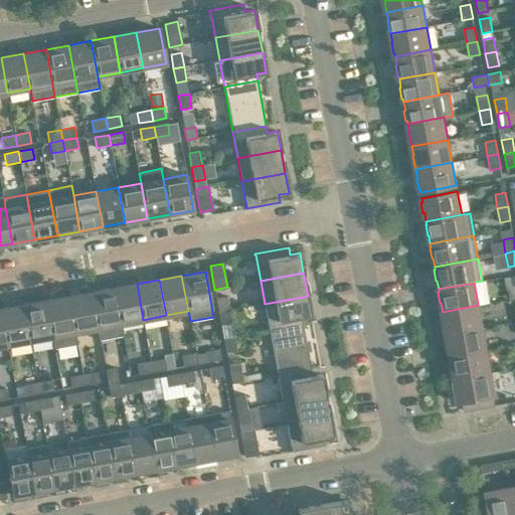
[(114,288),(121,324),(143,320),(137,284),(114,288)]
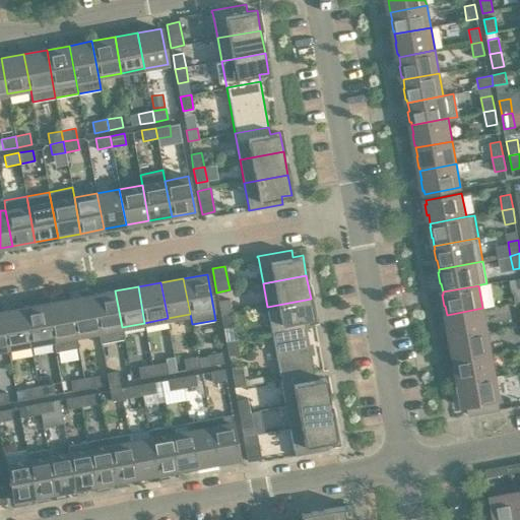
[(92,296),(99,331),(101,343),(124,338),(122,327),(115,290),(92,296)]
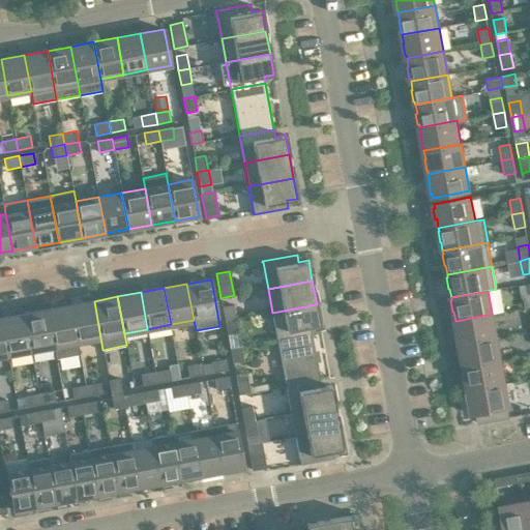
[(70,305),(78,342),(100,337),(94,301),(70,305)]
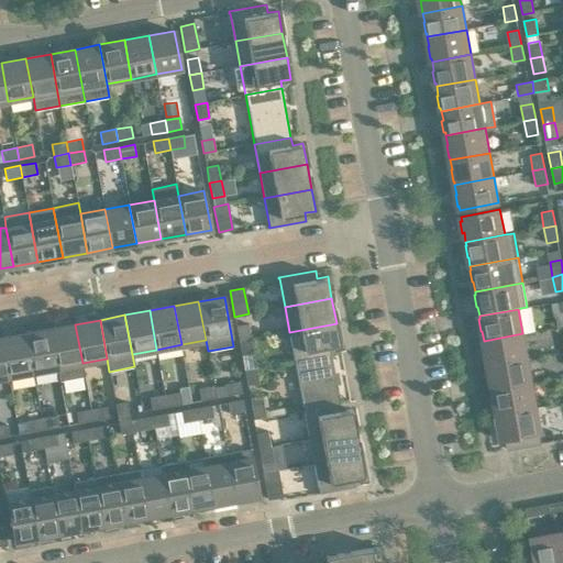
[(247,323),(236,326),(239,341),(251,339),(247,323)]
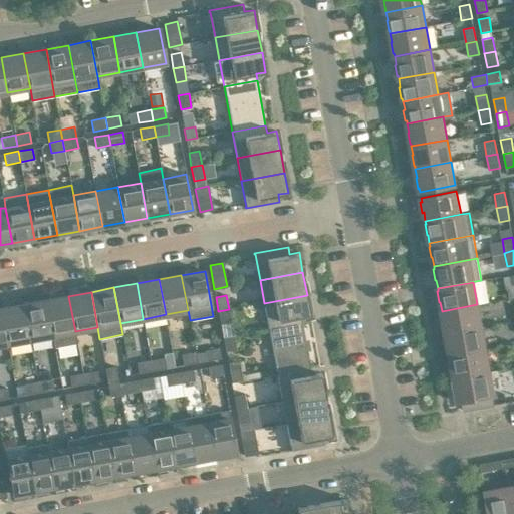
[(300,316),(310,314),(307,295),(264,303),(269,329),(302,323),(300,316)]
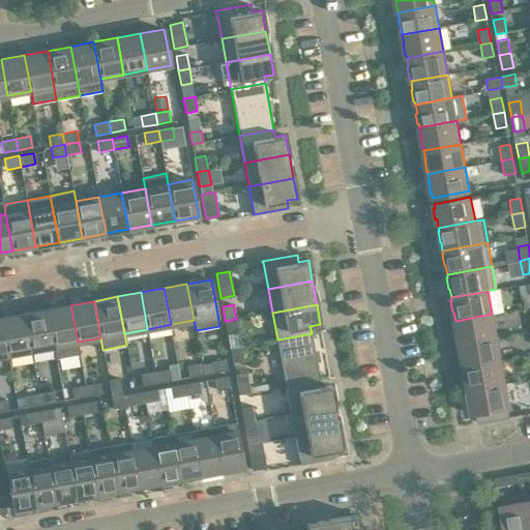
[(70,305),(48,310),(54,346),(57,358),(80,353),(78,342),(70,305)]
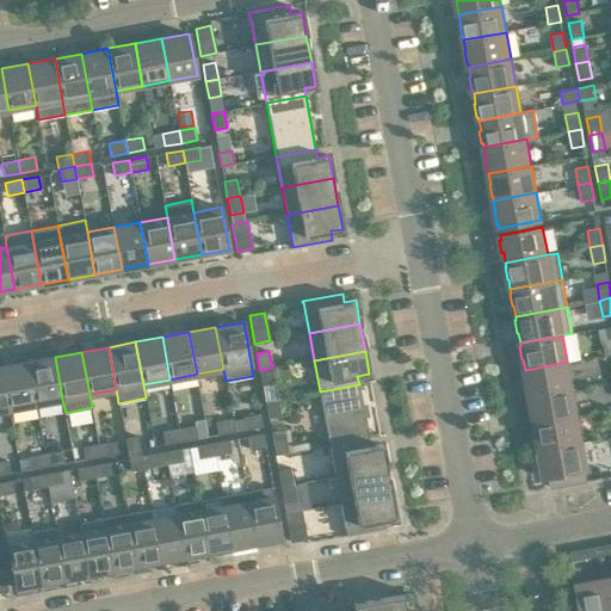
[(28,362),(36,403),(62,399),(55,357),(28,362)]
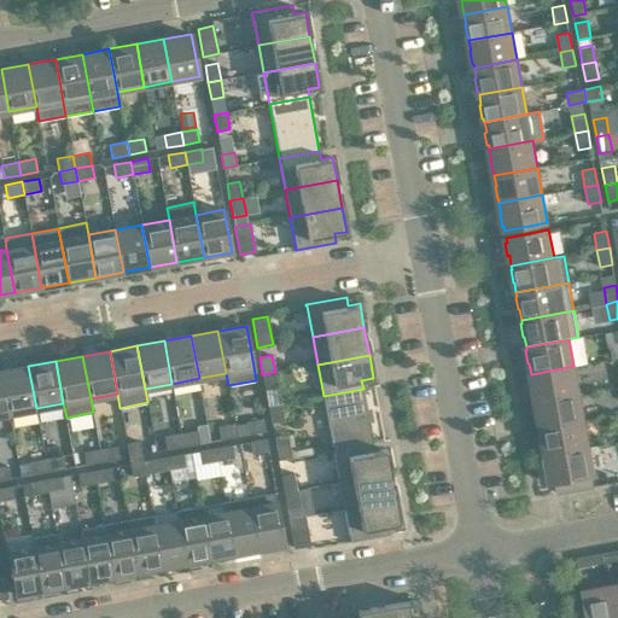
[(1,371),(10,414),(36,408),(28,366),(1,371)]
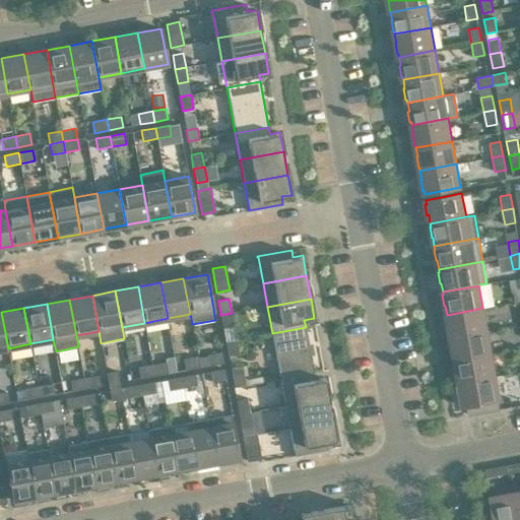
[(446,318),(448,329),(449,328),(451,337),(486,331),(482,308),(447,315),(447,318),(446,318)]
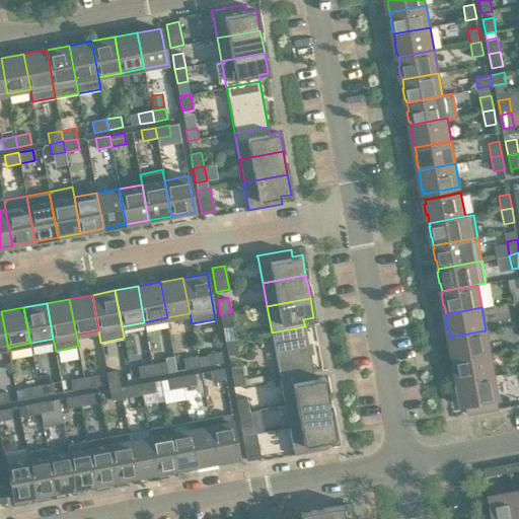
[(223,328),(233,326),(231,312),(220,314),(223,328)]
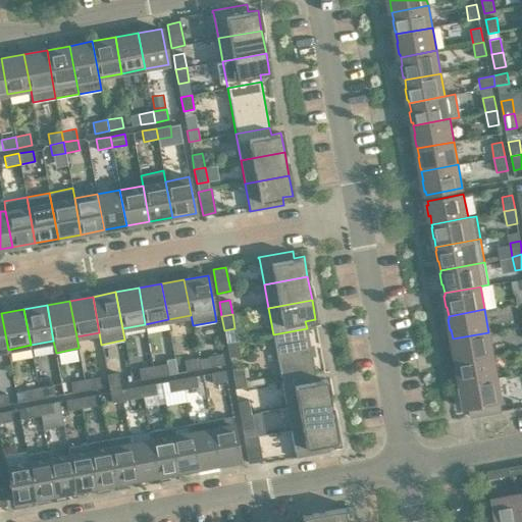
[(307,328),(273,334),(281,380),(315,374),(307,328)]
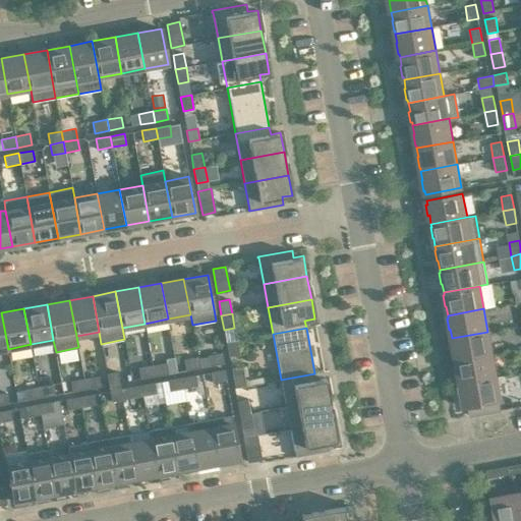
[(453,352),(455,352),(456,361),(493,354),(487,332),(452,338),(453,341),(451,341),(453,352)]
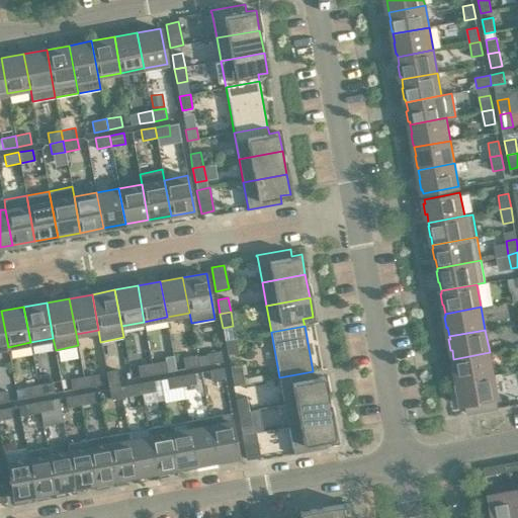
[(236,338),(225,340),(228,354),(238,352),(236,338)]
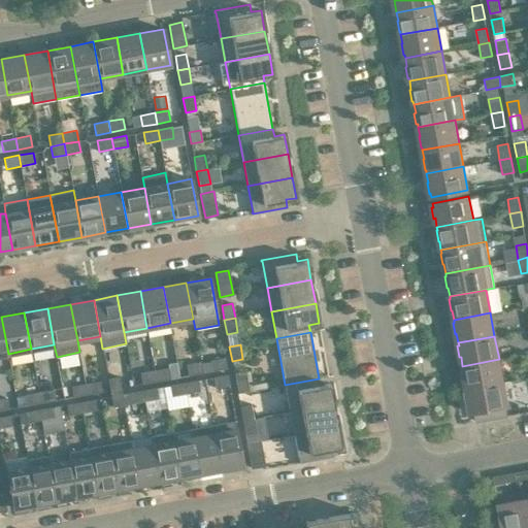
[(225,358),(210,360),(212,371),(227,368),(225,358)]
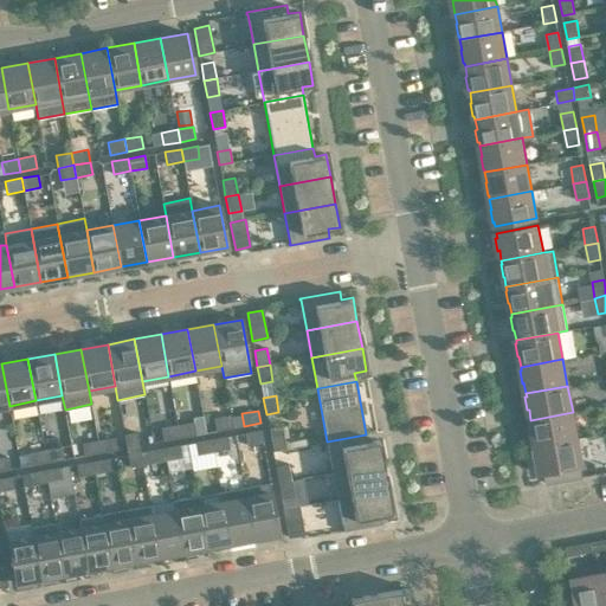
[(533,436),(534,436),(535,446),(578,438),(573,412),(530,420),(532,423),(530,424),(533,436)]
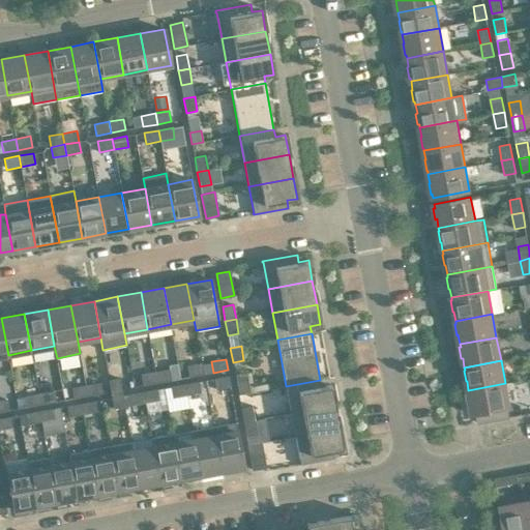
[(189,377),(204,374),(202,363),(187,365),(189,377)]
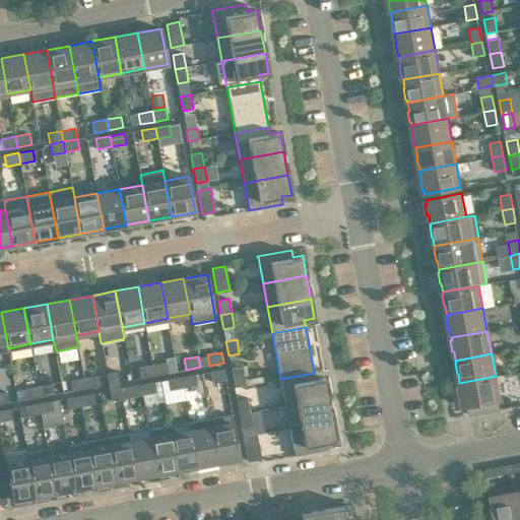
[(169,373),(167,363),(152,365),(154,376),(169,373)]
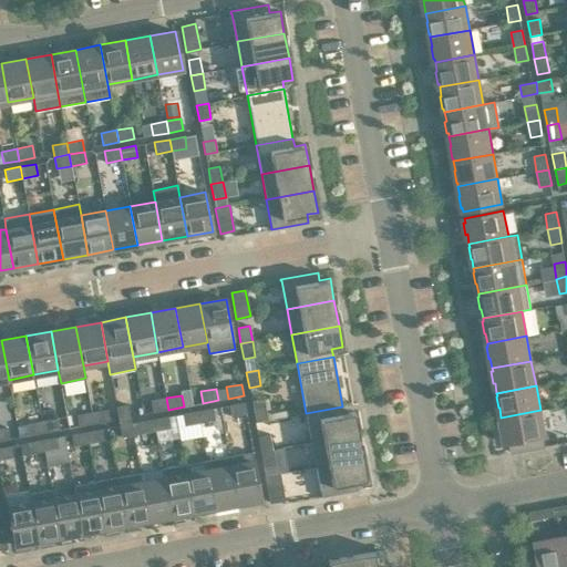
[(151,401),(153,412),(168,410),(166,398),(151,401)]
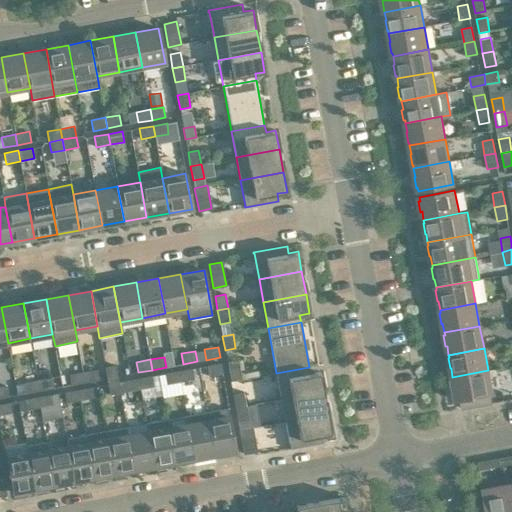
[(221,363),(207,366),(209,376),(223,373),(221,363)]
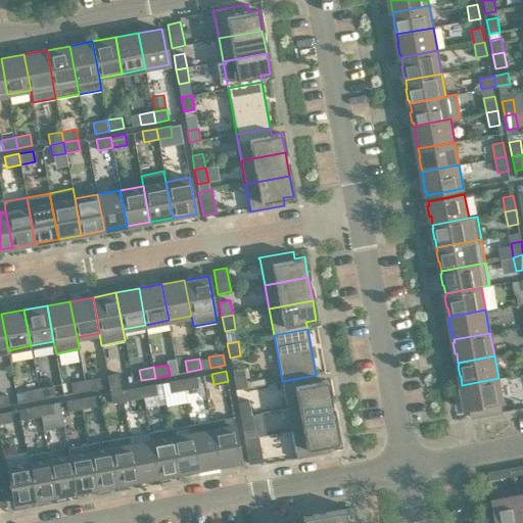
[(117,373),(107,375),(109,389),(121,387),(117,373)]
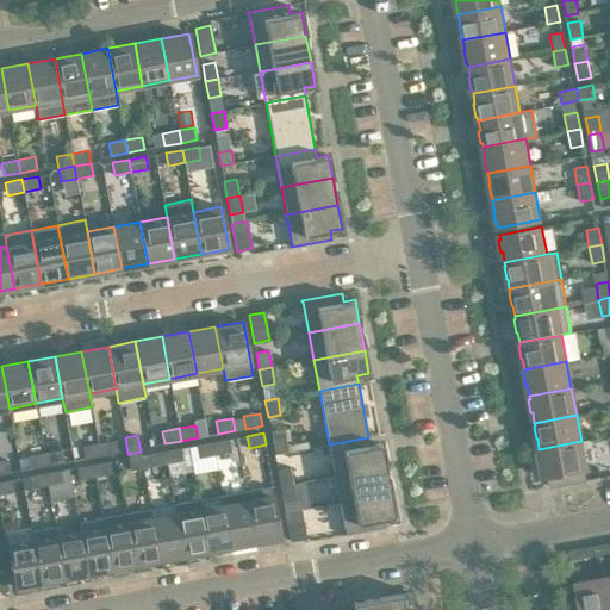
[(284,435),(272,437),(274,454),(287,452),(284,435)]
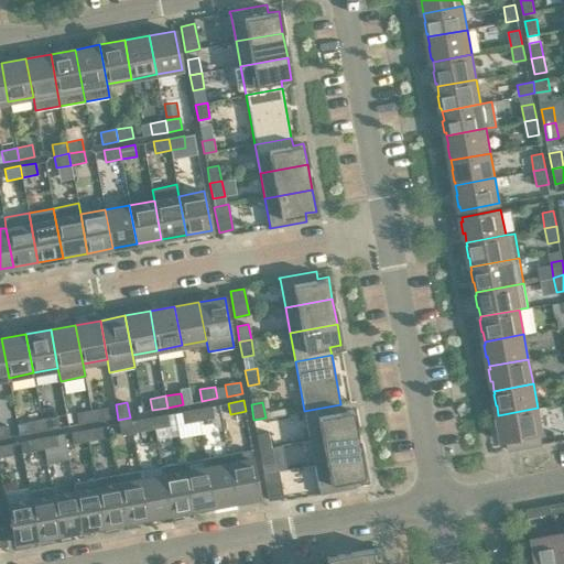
[(353,410),(342,411),(340,404),(304,411),(310,440),(357,431),(353,410)]
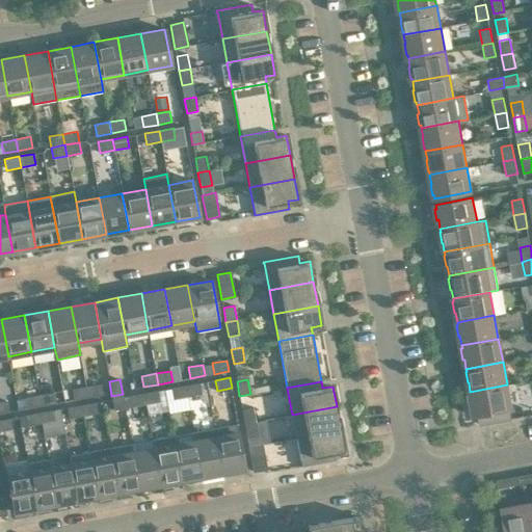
[(202,394),(200,382),(185,386),(187,396),(202,394)]
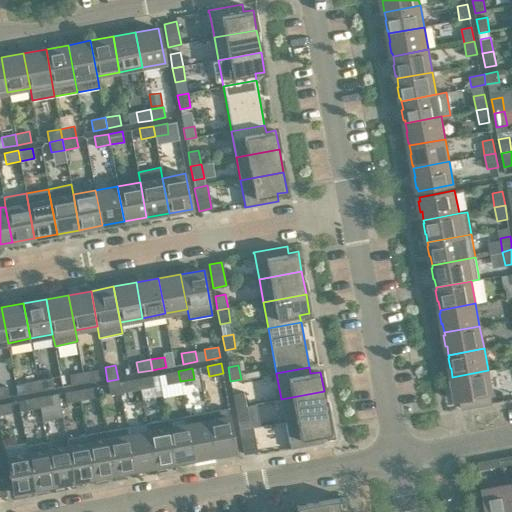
[(99,380),(97,369),(83,372),(85,382),(99,380)]
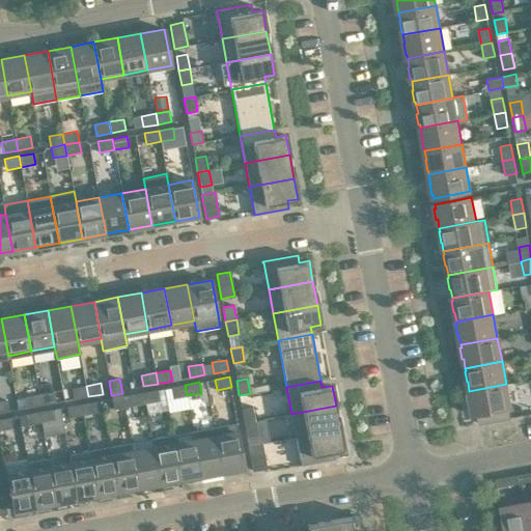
[(483,413),(485,421),(480,422),(480,423),(510,418),(508,409),(510,408),(506,384),(469,391),(474,415),(483,413)]
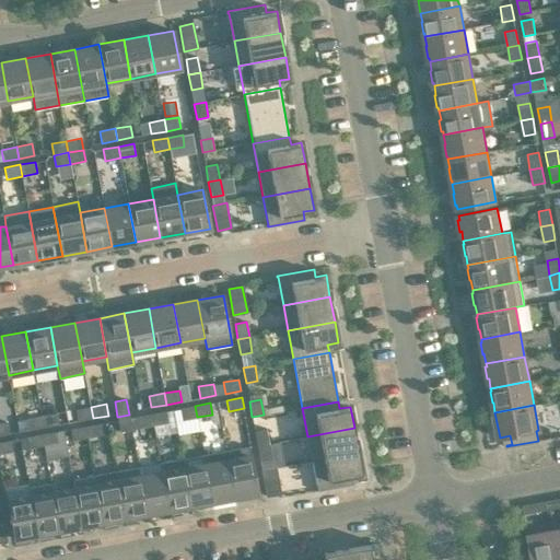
[(179,408),(182,420),(197,417),(195,406),(179,408)]
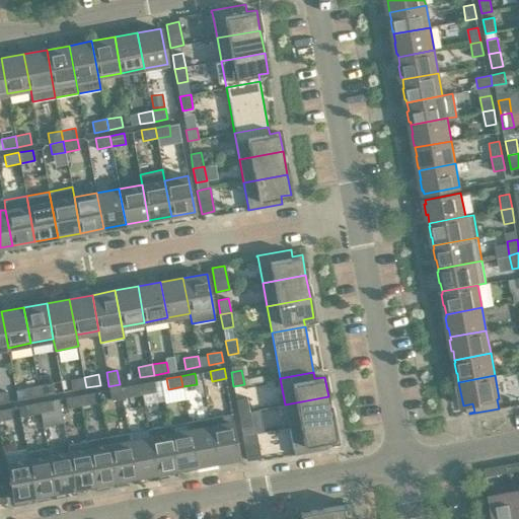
[(70,379),(72,390),(86,387),(84,377),(70,379)]
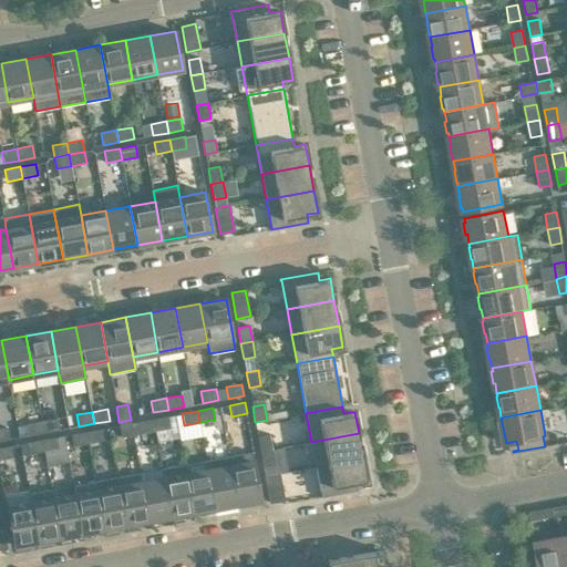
[(171,428),(168,416),(153,419),(155,431),(171,428)]
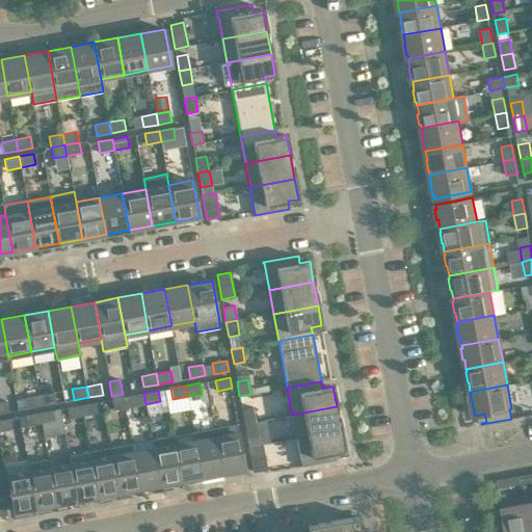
[(56,403),(54,392),(40,395),(42,405),(56,403)]
